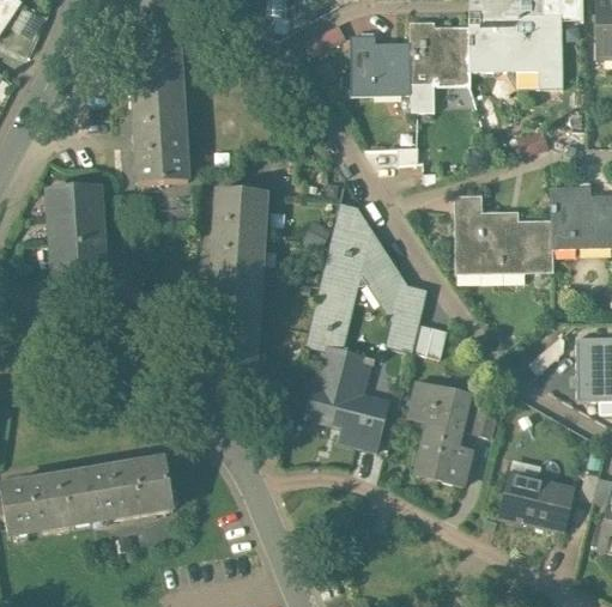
[(0,0),(0,32),(22,0),(0,0)]
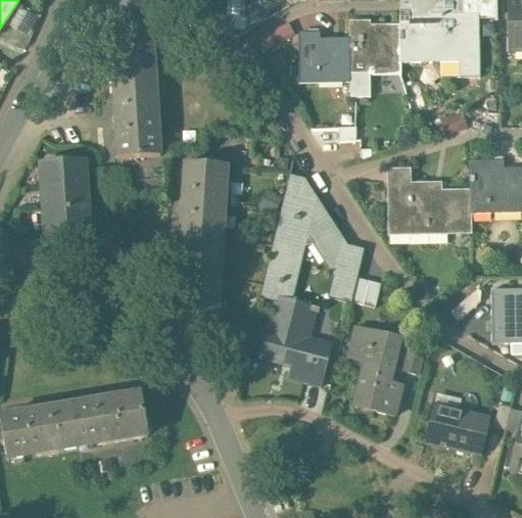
[(462,12),(444,12),(444,0),(417,0),(417,18),(398,19),(398,22),(399,22),(400,60),(401,60),(432,60),(441,76),(479,75),(479,13),(497,13),(497,0),(462,0),(462,12)]
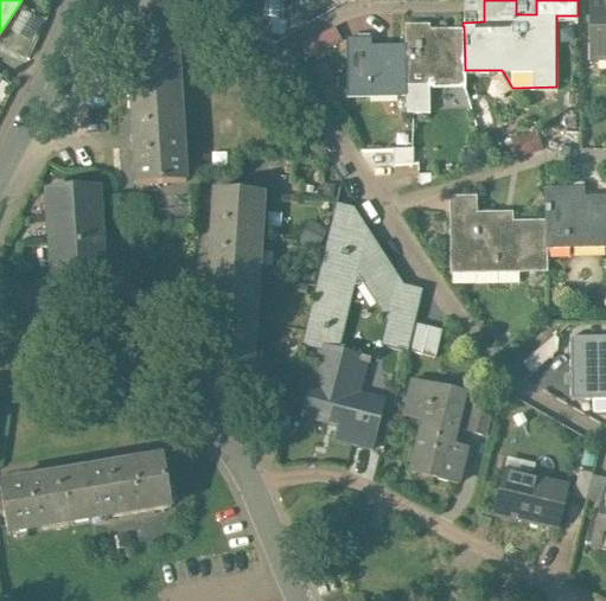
[(605,0),(593,1),(593,42),(600,42),(600,57),(605,57),(605,0)]
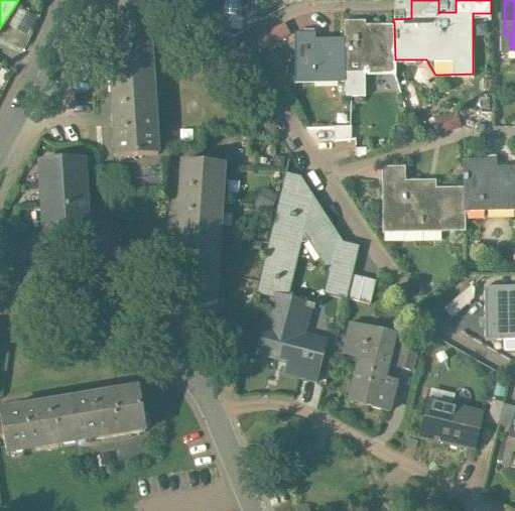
[(119,79),(153,78),(148,2),(114,4),(115,19),(113,19),(115,65),(118,65),(119,79)]
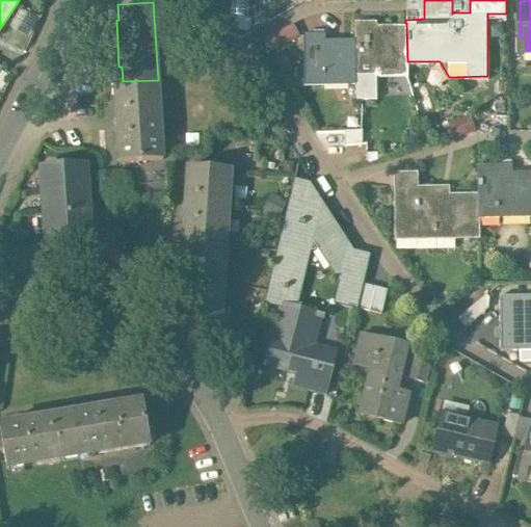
[(405,23),(378,24),(377,20),(356,20),(356,37),(356,74),(375,74),(375,75),(377,75),(408,74),(408,61),(407,61),(406,23),(405,23)]
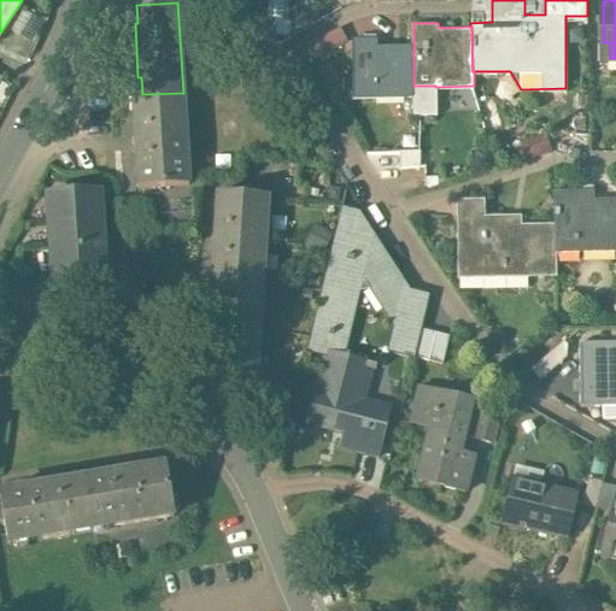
[(379,36),(353,37),(356,95),(414,94),(414,86),(414,43),(379,45),(379,36)]
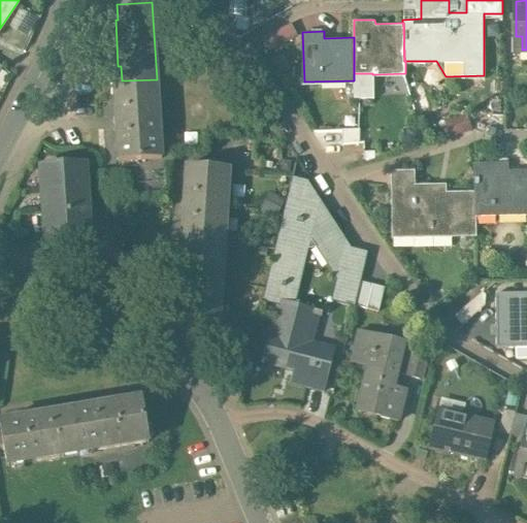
[(372,73),(354,73),(354,80),(355,97),(374,96),(374,74),(372,74),(372,73)]
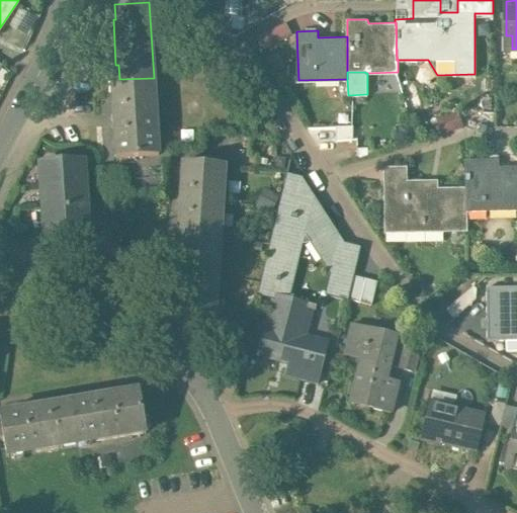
[(154,78),(119,79),(120,94),(117,94),(120,140),(122,140),(123,154),(158,152),(154,78)]
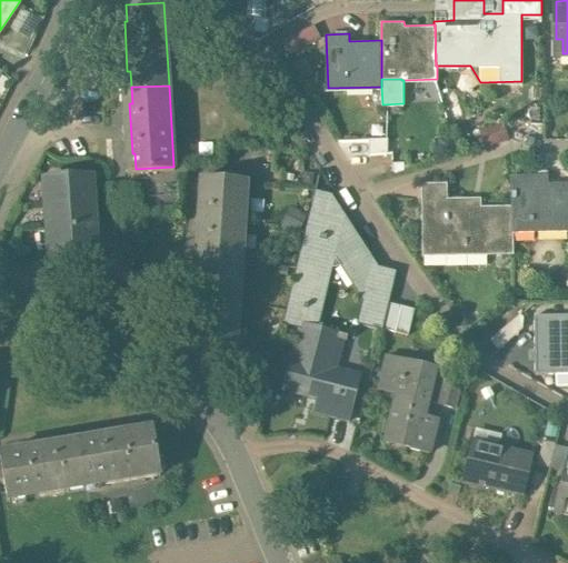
[(502,121),(481,128),(486,143),(507,137),(502,121)]
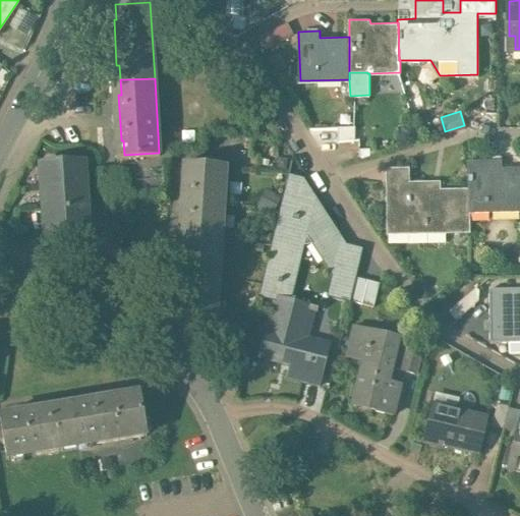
[(83,158),(41,161),(46,234),(69,233),(69,237),(89,236),(87,205),(90,205),(89,193),(85,193),(85,182),(88,182),(87,171),(84,171),(83,158)]
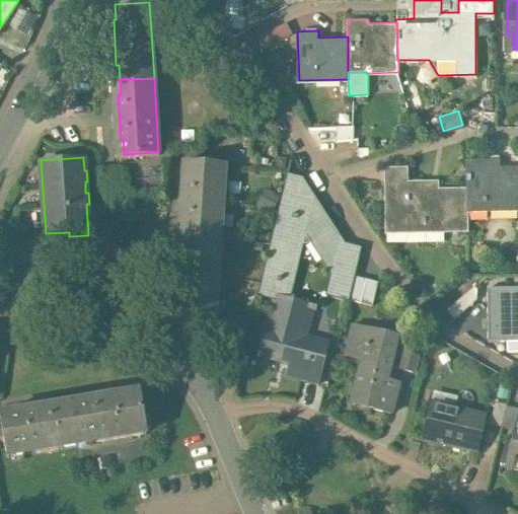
[(517,165),(492,166),(491,157),(465,158),(466,186),(467,186),(467,199),(467,210),(517,208),(517,165)]
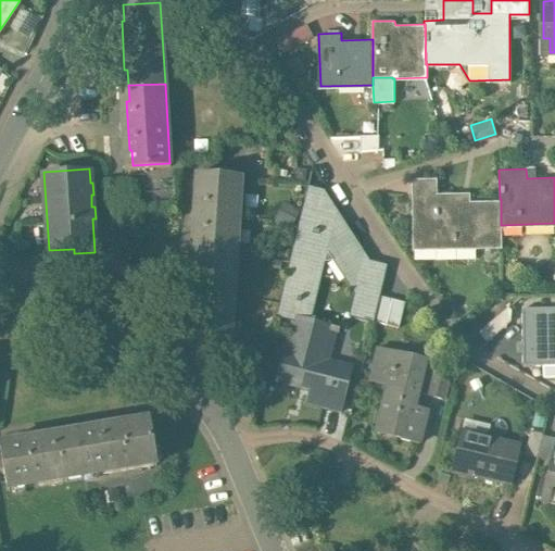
[(196,252),(236,255),(241,175),(200,173),(199,189),(196,189),(193,238),(197,238),(196,252)]
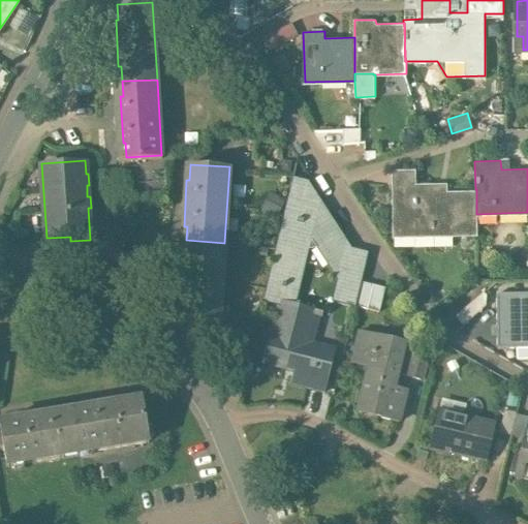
[(438,236),(439,190),(438,183),(415,183),(415,168),(392,168),(393,236),(438,236)]
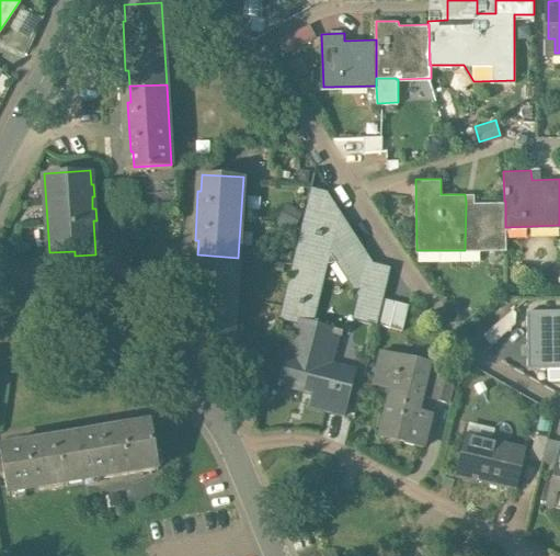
[(373,260),(329,190),(310,186),(297,242),(326,249),(328,241),(334,242),(333,245),(351,279),(372,267),(373,260)]
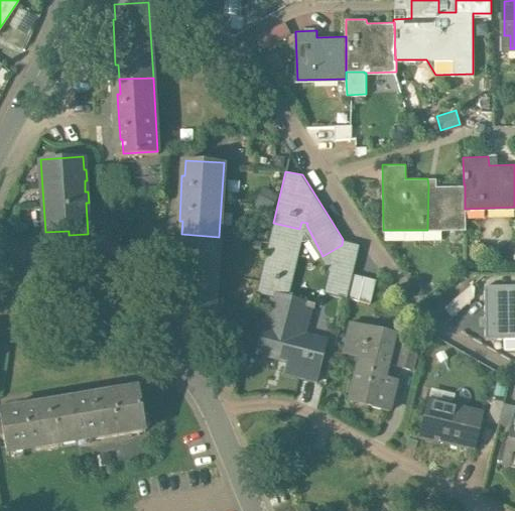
[(428,185),(427,230),(466,229),(465,209),(465,198),(465,184),(464,184),(428,185)]
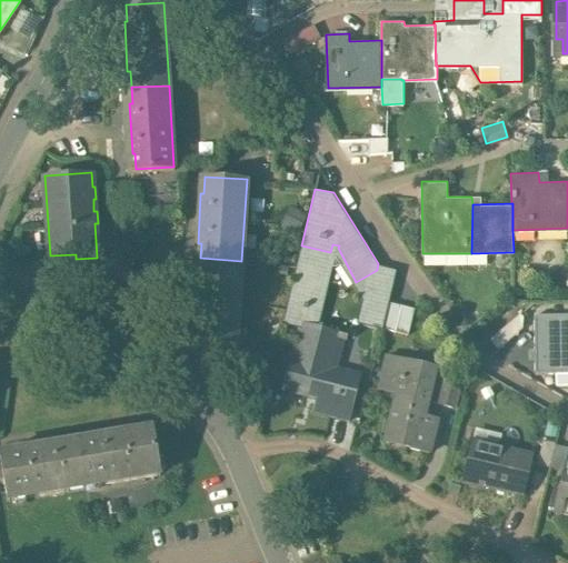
[(330,252),(301,245),(289,298),(318,304),(330,252)]
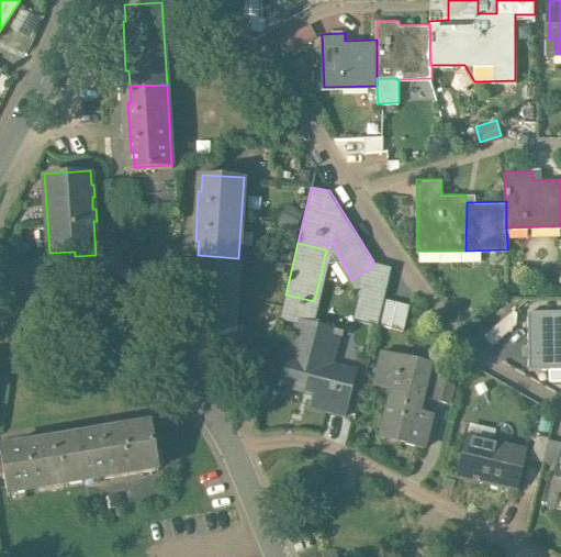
[(238,258),(198,255),(197,271),(193,271),(191,321),(193,322),(192,338),(234,341),(238,258)]
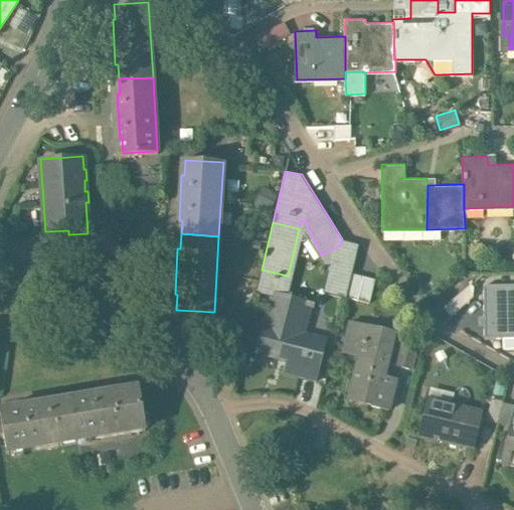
[(124,249),(98,235),(89,251),(116,266),(124,249)]
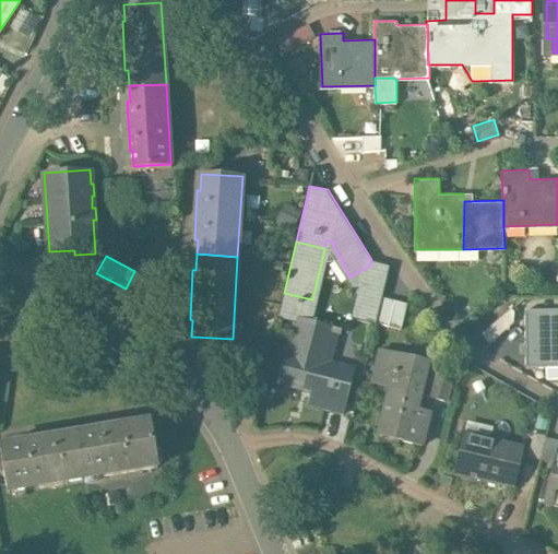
[(390,264),(371,259),(370,266),(349,278),(353,283),(365,286),(366,283),(383,287),(390,264)]
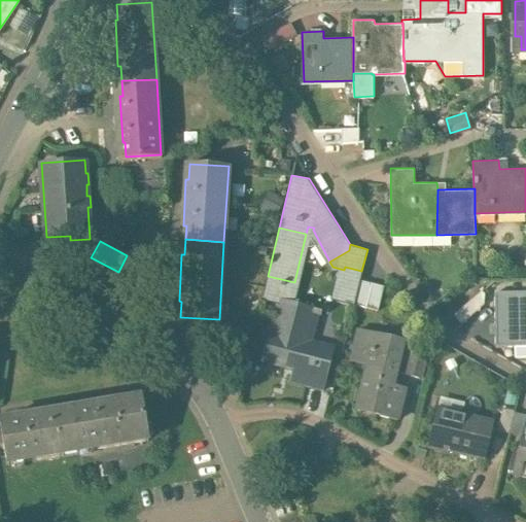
[(361,271),(345,267),(344,270),(337,301),(353,305),(361,271)]
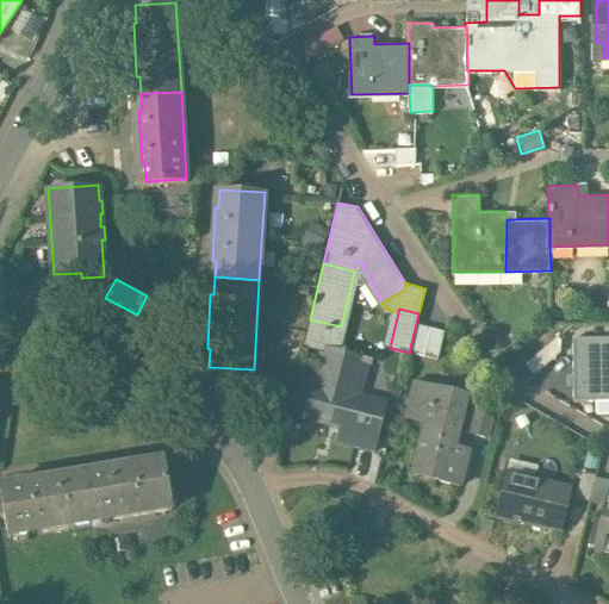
[(341,327),(310,319),(303,346),(323,350),(324,347),(342,350),(348,329),(341,327)]
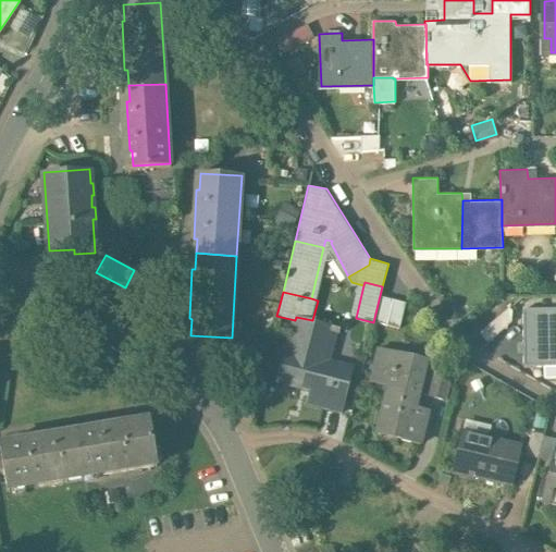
[(379,318),(403,322),(408,298),(384,293),(379,318)]
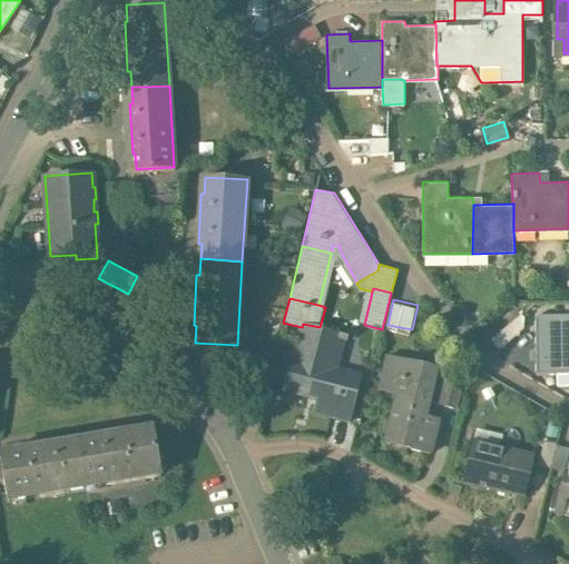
[(521,312),(491,338),(499,348),(523,327),(525,316),(521,312)]
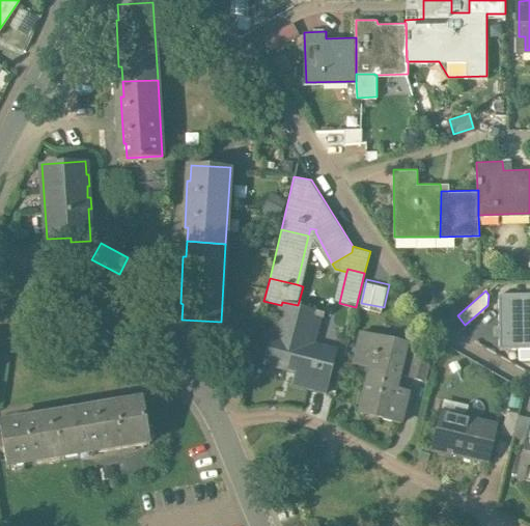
[(529,292),(499,293),(499,348),(520,347),(520,358),(529,357),(529,292)]
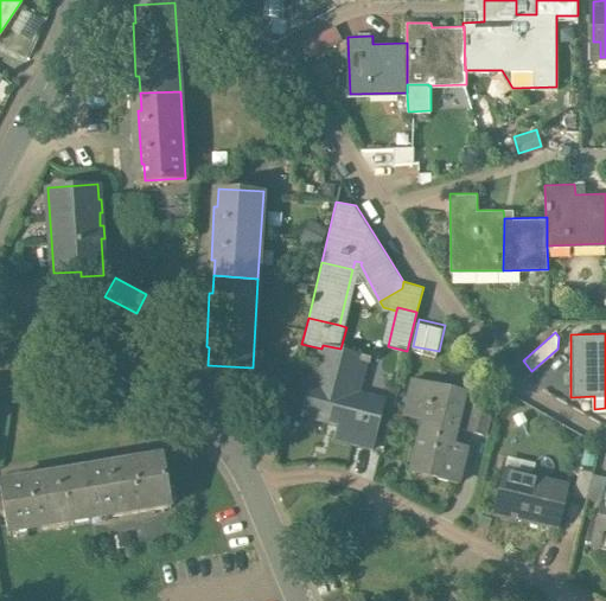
[(340,349),(323,345),(321,349),(314,376),(311,376),(303,409),(342,419),(339,426),(357,430),(355,443),(372,448),(384,400),(356,392),(363,362),(371,363),(372,359),(365,358),(367,356),(340,349)]
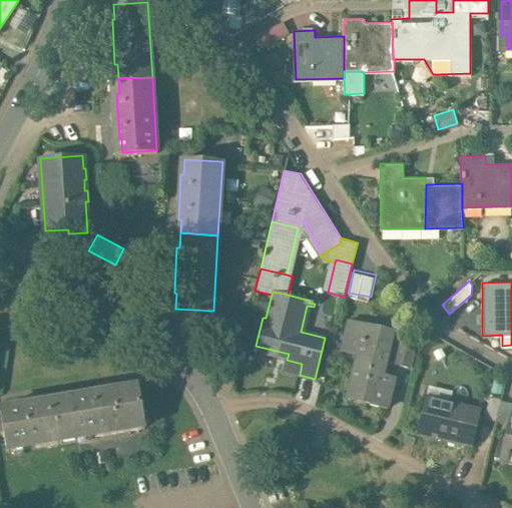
[(389,330),(347,321),(340,351),(356,355),(346,398),(386,407),(392,377),(379,374),(389,330)]
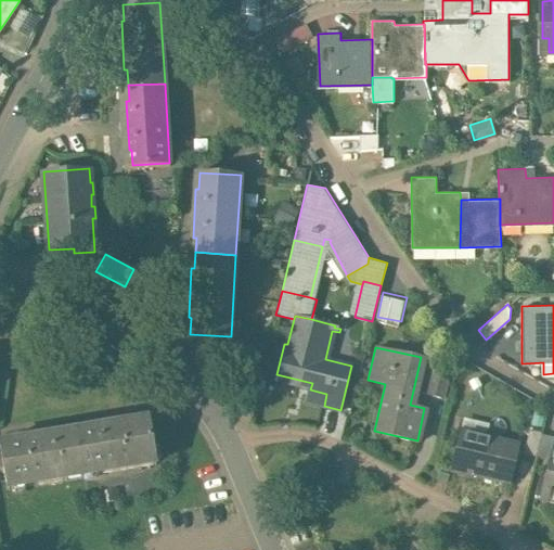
[(428,388),(446,394),(452,373),(434,368),(428,388)]
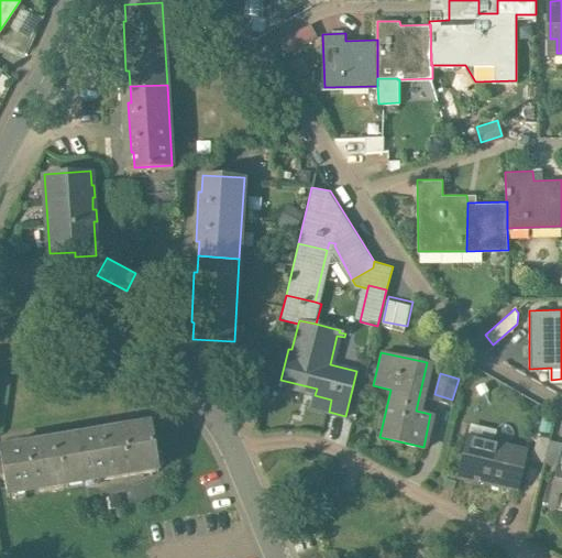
[(78,439),(85,480),(99,478),(100,480),(158,471),(152,427),(78,439)]
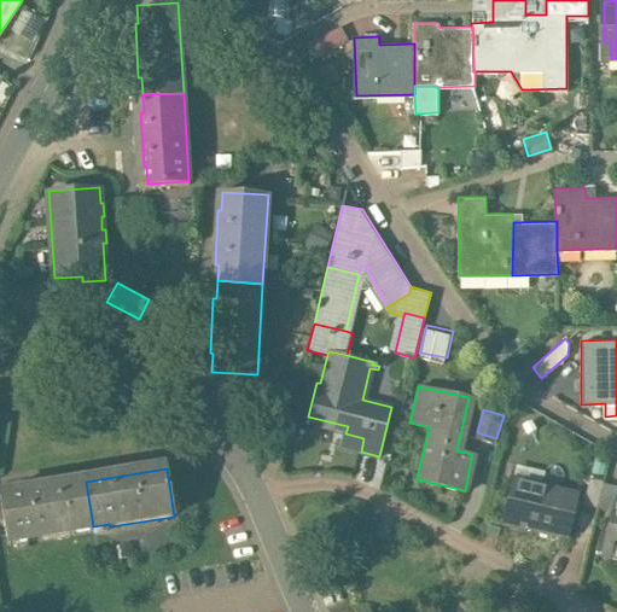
[(600,479),(587,476),(581,502),(594,505),(600,479)]
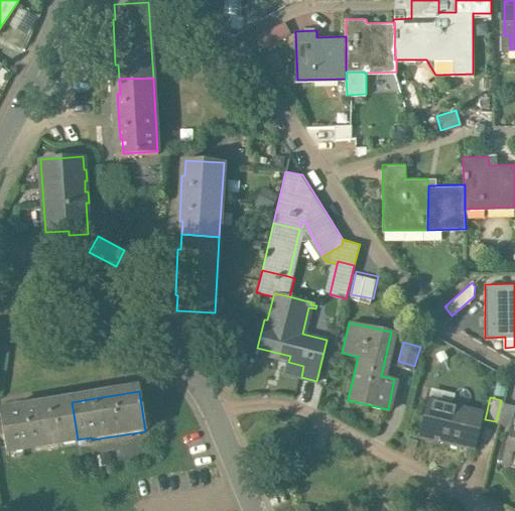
[(481,411),(426,399),(418,436),(436,440),(436,437),(473,445),(481,411)]
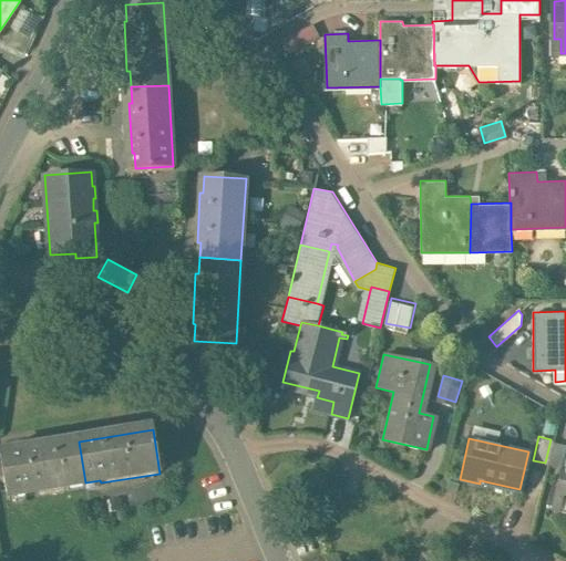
[(85,482),(79,442),(1,454),(9,499),(69,489),(69,485),(85,482)]
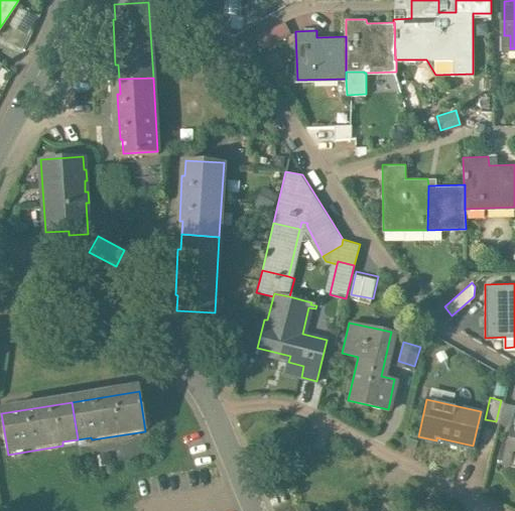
[(514,416),(510,415),(503,448),(514,451),(514,416)]
